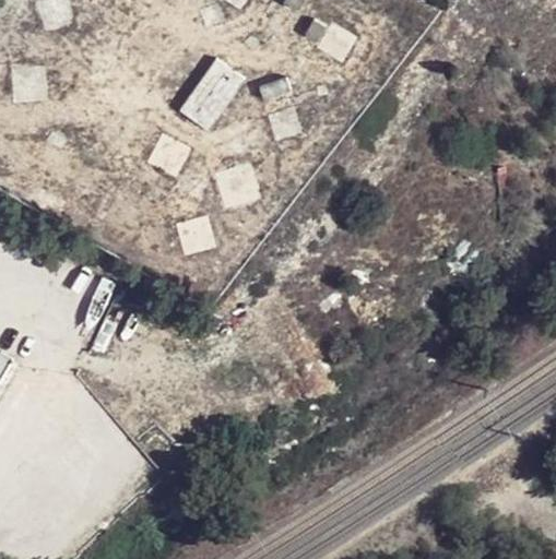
[(300,0),(285,0),(284,2),(295,9),(300,0)]
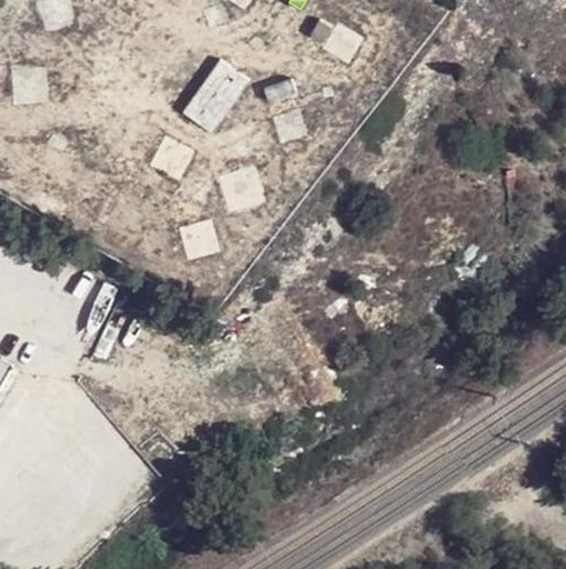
[(336,26),(325,18),(314,33),(326,40),(336,26)]
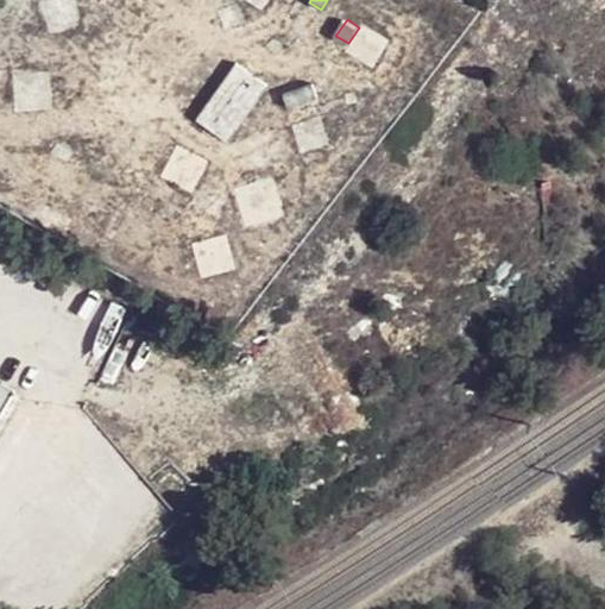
[(273,85),(238,60),(194,120),(228,143),(273,85)]
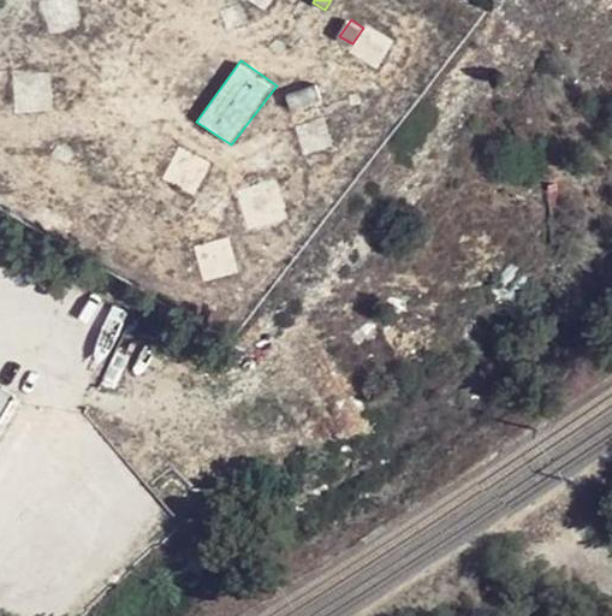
[(12,83),(3,118),(54,132),(63,96),(12,83)]
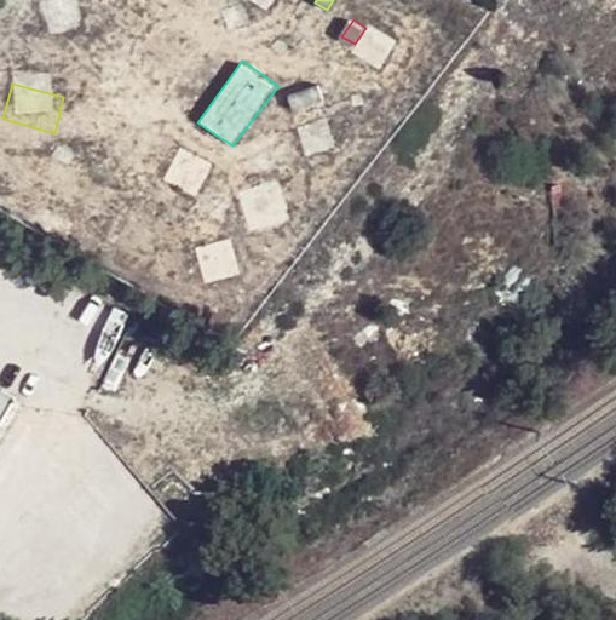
[(201,204),(199,166),(162,168),(163,206),(201,204)]
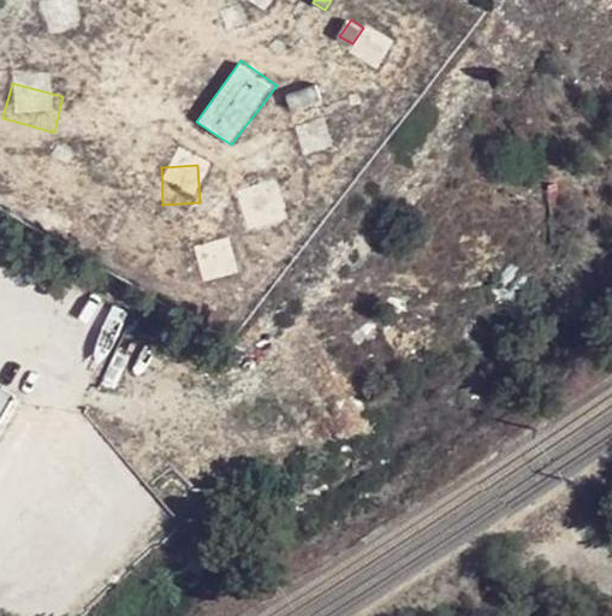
[(0,437),(16,409),(0,400),(0,437)]
